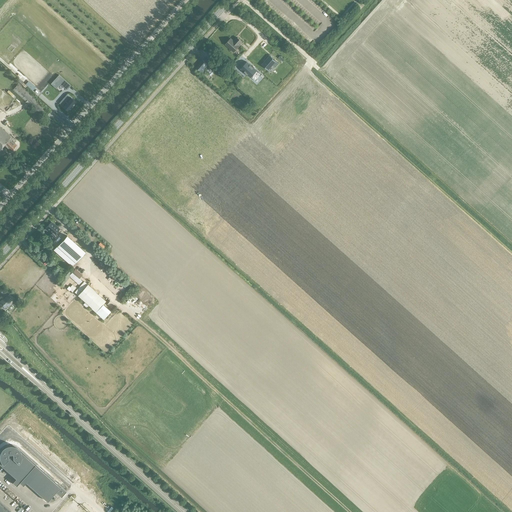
[(231,38),(225,44),(234,52),(239,46),(238,45),(242,41),(237,37),(234,41),(231,38)]
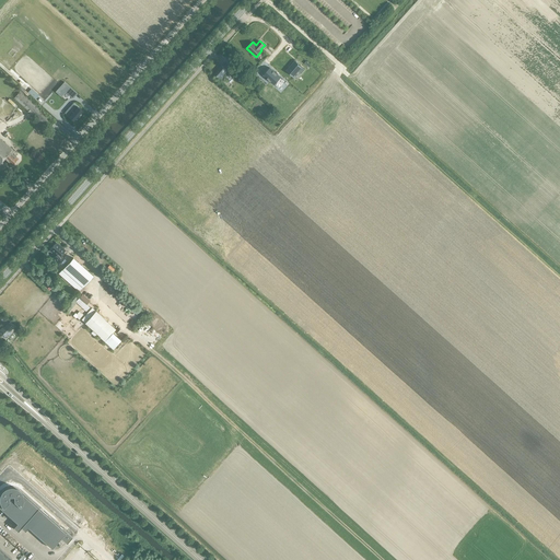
[(295,61),(287,71),(293,77),(298,71),(301,74),(305,69),(295,61)]
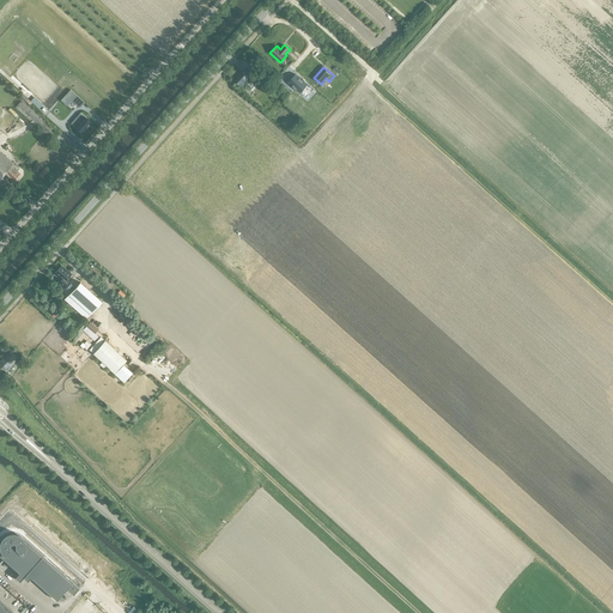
[(249,78),(250,77),(249,74),(248,76),(243,72),(235,80),(242,86),(249,78)]
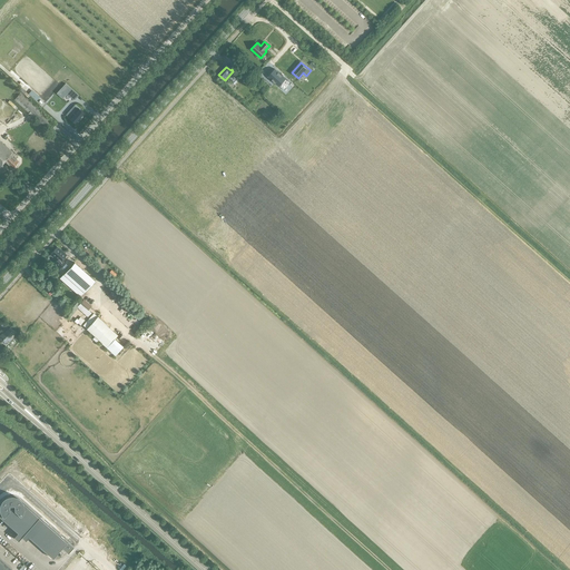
[(275,69),(268,76),(273,80),(279,86),(286,79),(275,69)]
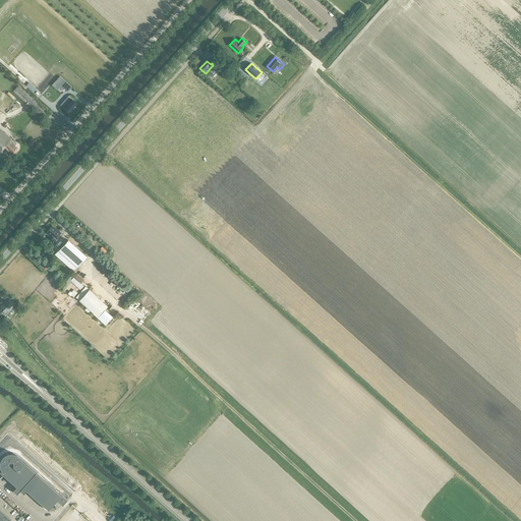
[(61,85),(68,92),(72,87),(60,76),(52,85),(57,90),(61,85)]
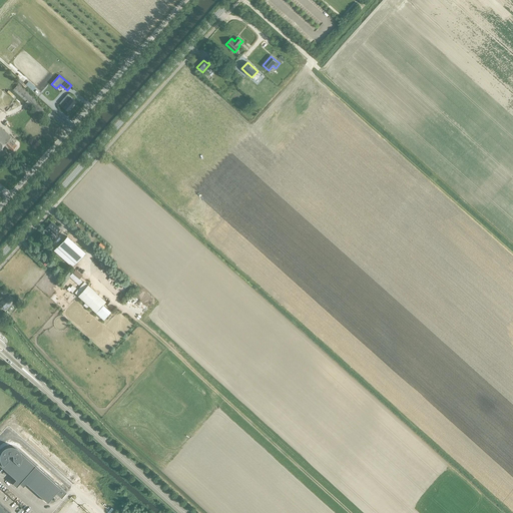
[(26,83),(33,90),(36,86),(29,80),(26,83)]
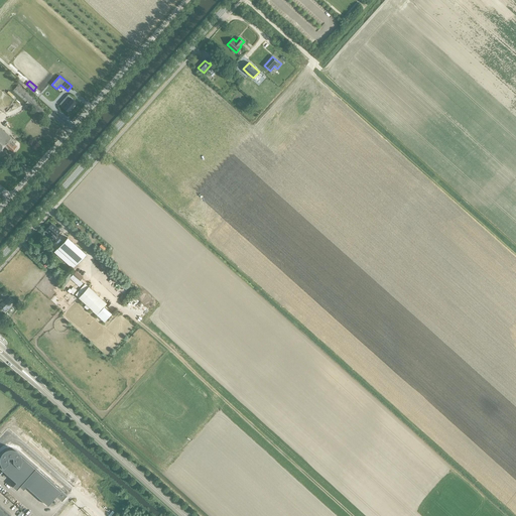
[(49,111),(38,101),(20,86),(19,84),(12,91),(26,103),(25,103),(29,106),(30,106),(43,118),(49,111)]
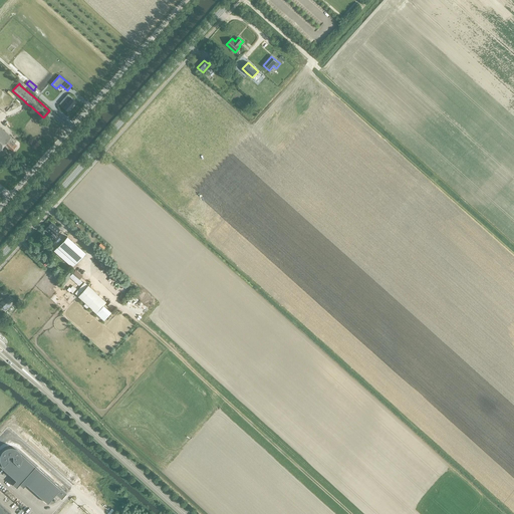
[(76,102),(70,97),(62,106),(68,111),(76,102)]
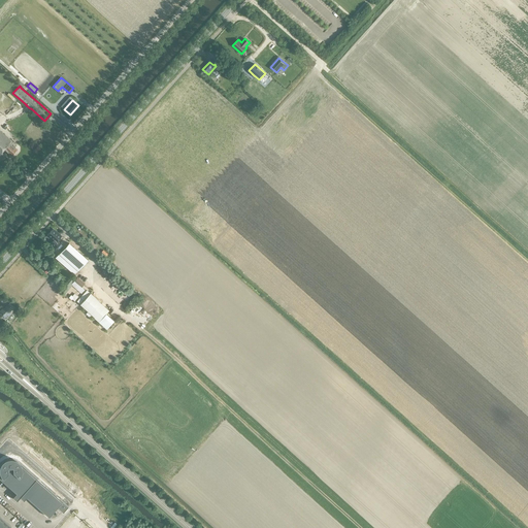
[(0,154),(4,150),(9,155),(9,156),(11,158),(13,156),(12,155),(17,150),(14,147),(17,145),(0,130),(0,154)]
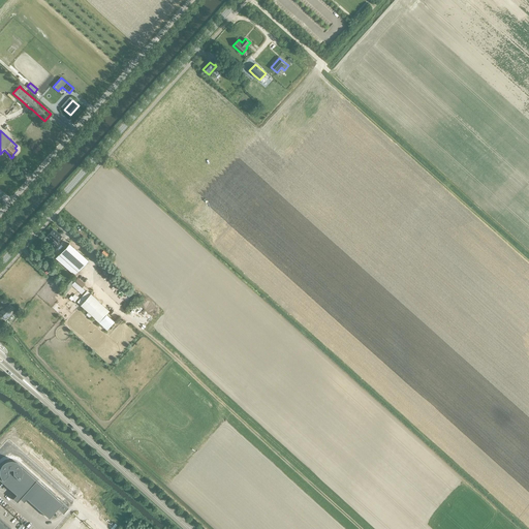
[(61,239),(62,238),(53,228),(47,236),(55,243),(60,238),(61,239)]
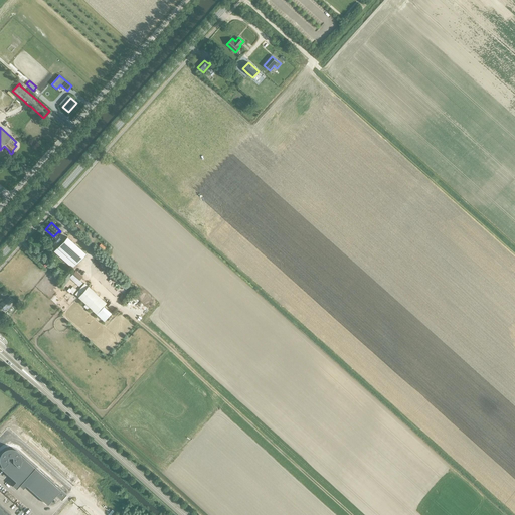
[(72,268),(86,253),(66,236),(53,251),(72,268)]
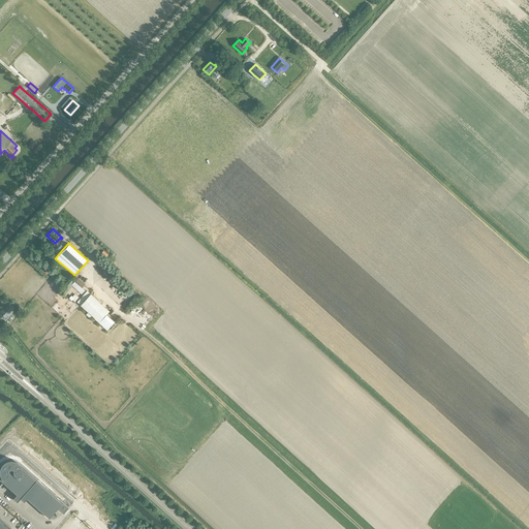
[(115,276),(111,281),(129,297),(133,292),(115,276)]
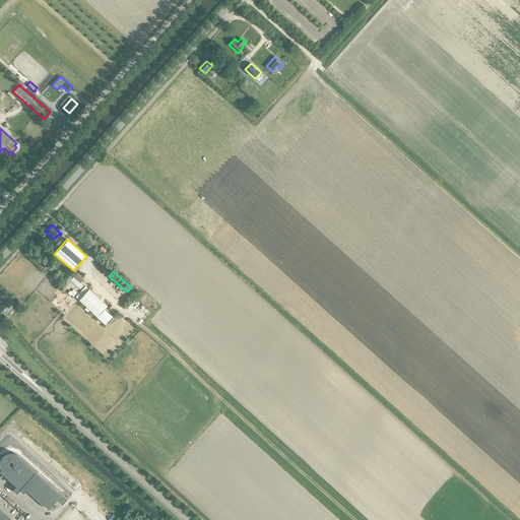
[(76,273),(70,280),(77,286),(83,279),(76,273)]
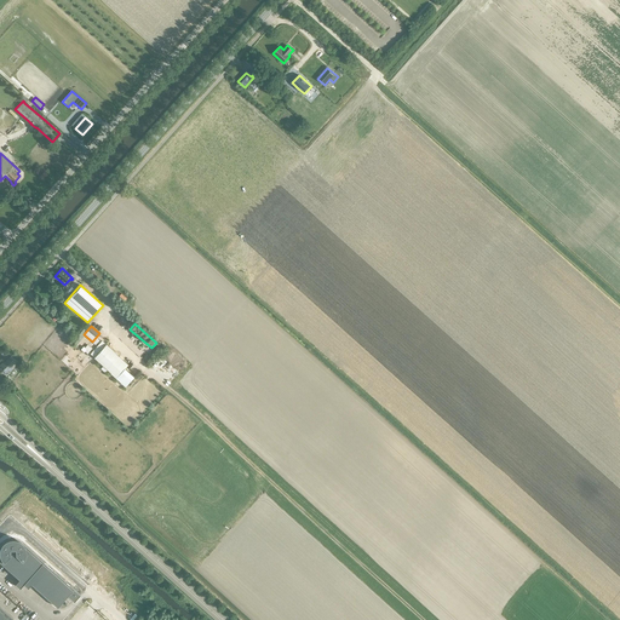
[(95,351),(97,352),(105,344),(103,342),(95,351)]
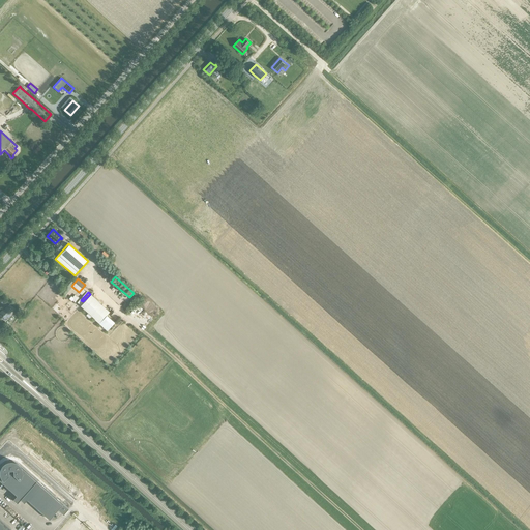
[(110,312),(90,294),(80,305),(88,313),(86,315),(90,319),(92,316),(99,323),(110,312)]
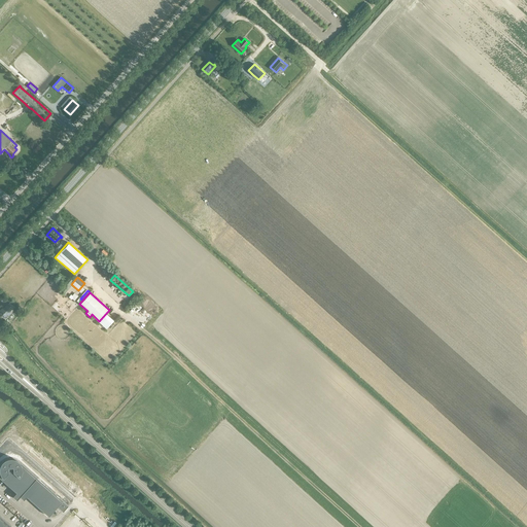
[(9,312),(14,306),(9,302),(3,309),(2,308),(0,310),(0,314),(4,318),(6,314),(8,316),(11,313),(9,312)]
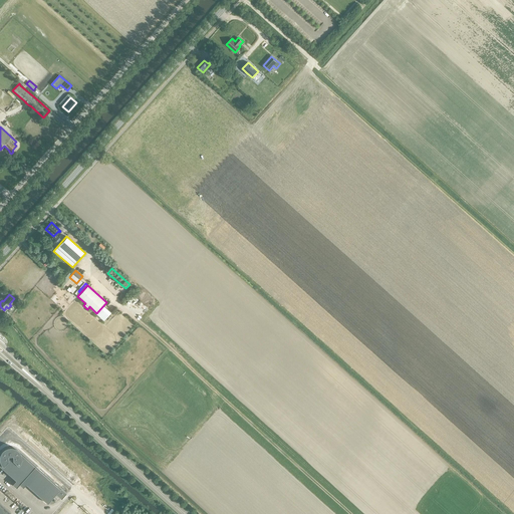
[(4,450),(0,454),(0,466),(16,480),(12,484),(16,487),(19,484),(23,487),(26,484),(47,503),(56,493),(61,497),(65,493),(18,451),(16,450),(14,449),(12,448),(9,448),(7,448),(5,449),(4,450)]
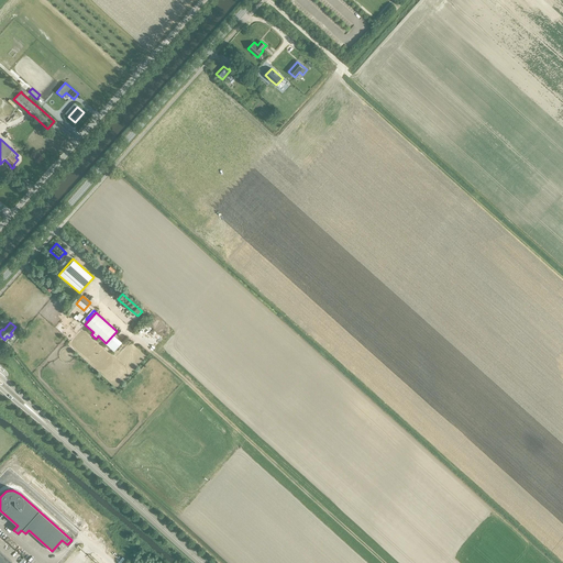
[(0,562),(11,562),(12,562),(0,552),(0,562)]
